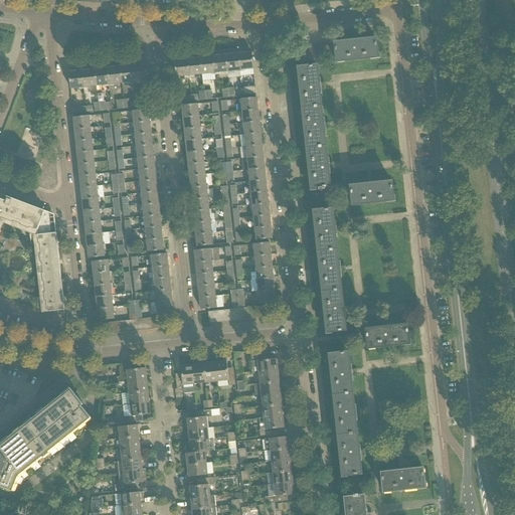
[(336,45),(337,58),(337,61),(378,57),(376,39),(335,43),(336,45)]
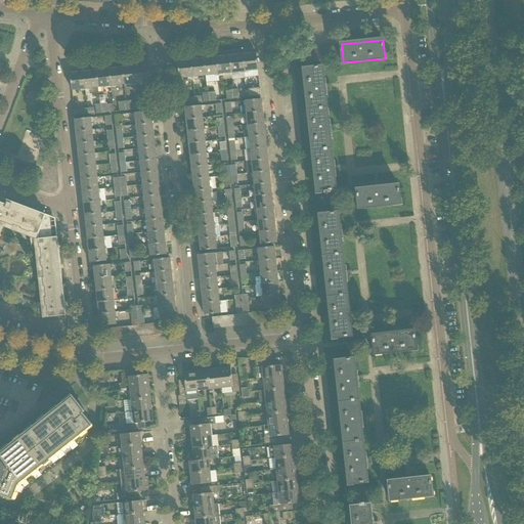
[(256,53),(243,55),(245,72),(258,71),(256,53)]
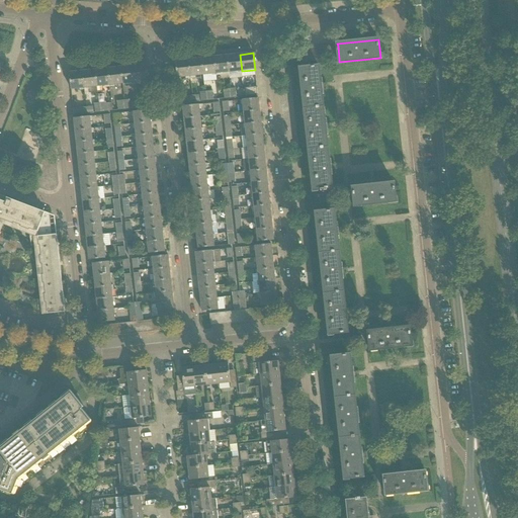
[(240,55),(227,56),(229,72),(242,71),(240,55)]
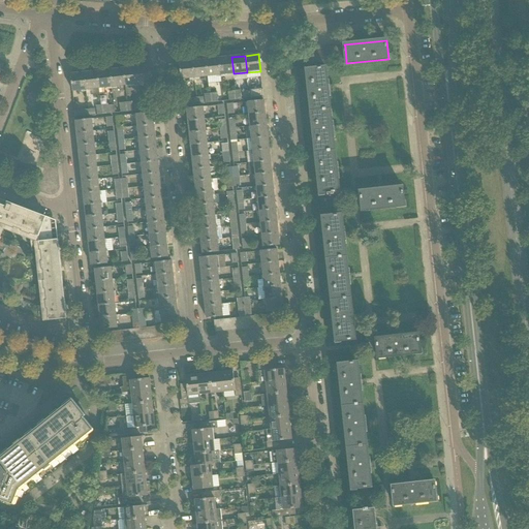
[(231,57),(219,59),(220,75),(234,73),(231,57)]
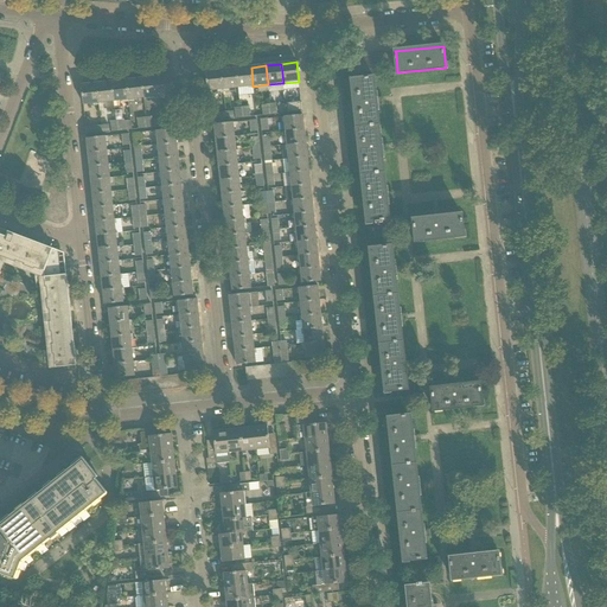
[(251,68),(236,69),(238,88),(240,96),(254,95),(253,87),(251,68)]
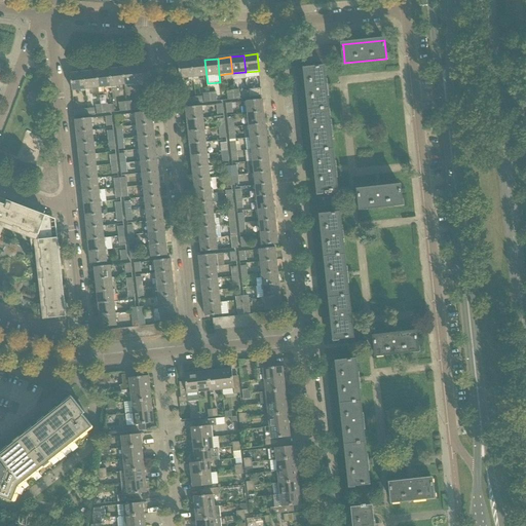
[(204,60),(191,61),(193,78),(207,76),(204,60)]
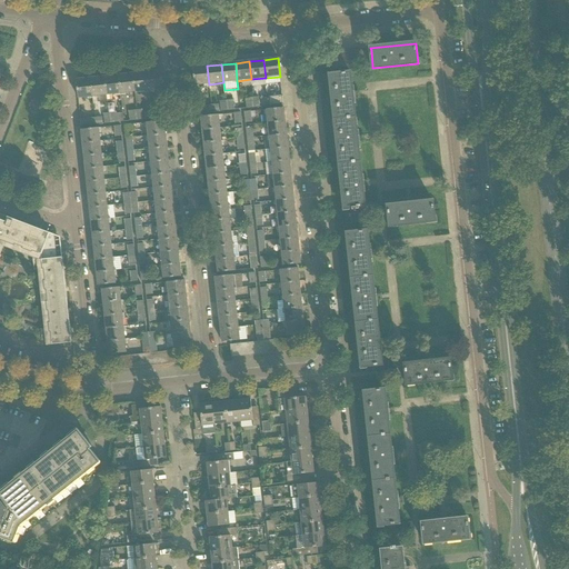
[(209,85),(207,66),(192,68),(195,86),(209,85)]
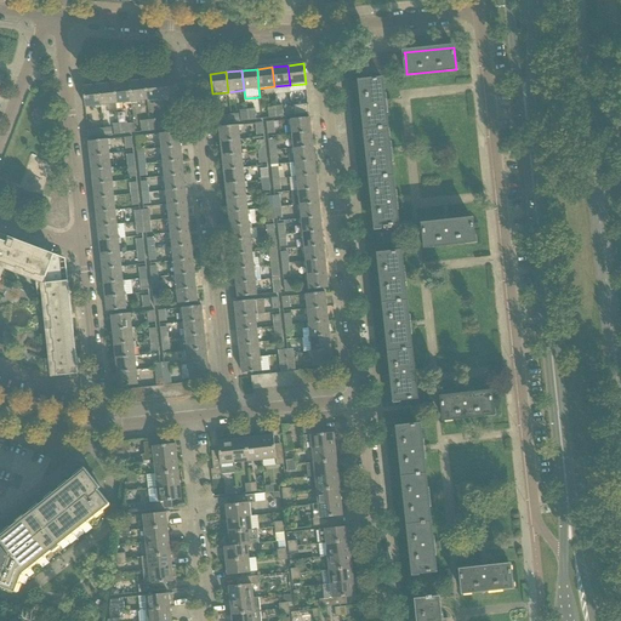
[(176,78),(160,79),(163,98),(178,97),(176,78)]
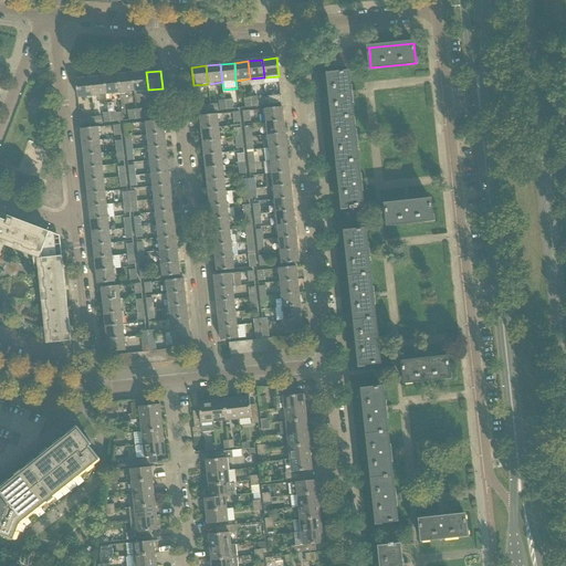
[(146,72),(132,74),(134,92),(148,90),(146,72)]
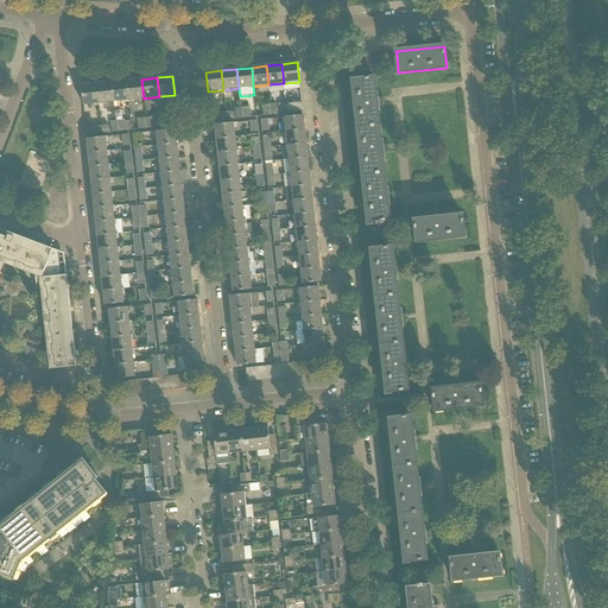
[(353,81),(358,128),(379,126),(374,78),(353,81)]
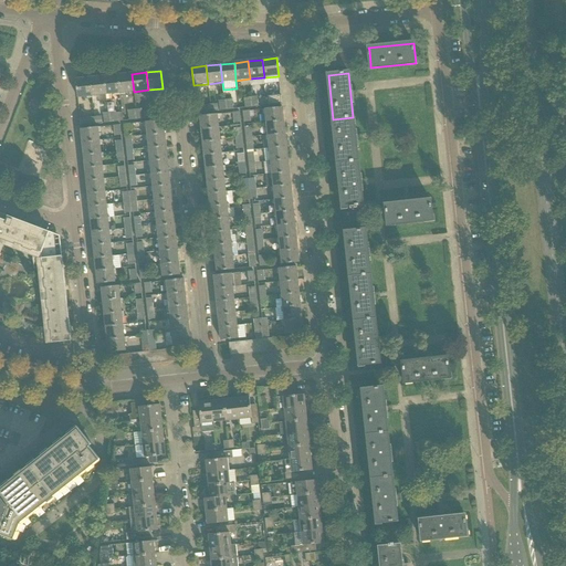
[(132,74),(117,75),(119,93),(134,92),(132,74)]
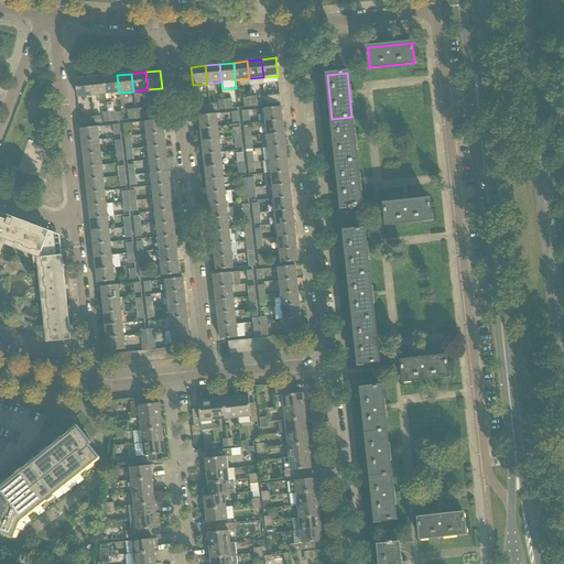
[(117,75),(104,76),(106,95),(106,100),(106,101),(120,99),(119,93),(117,75)]
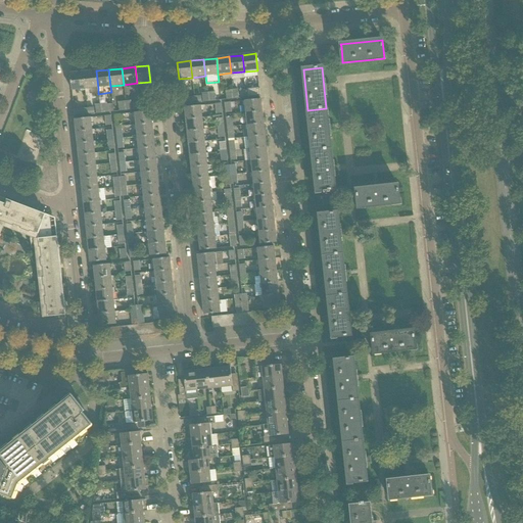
[(83,73),(85,89),(89,89),(90,94),(98,93),(98,88),(96,70),(83,73)]
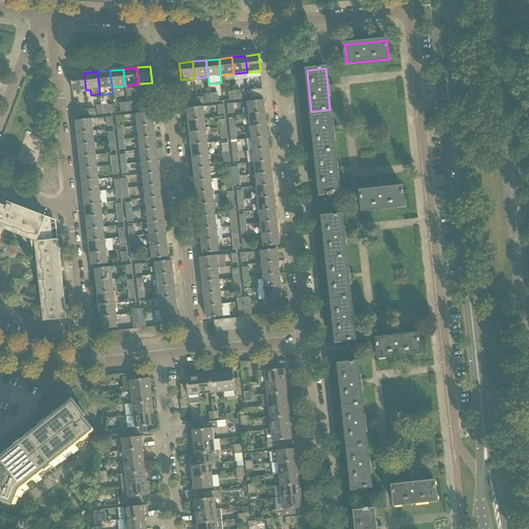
[(72,92),(86,90),(84,73),(70,74),(72,92)]
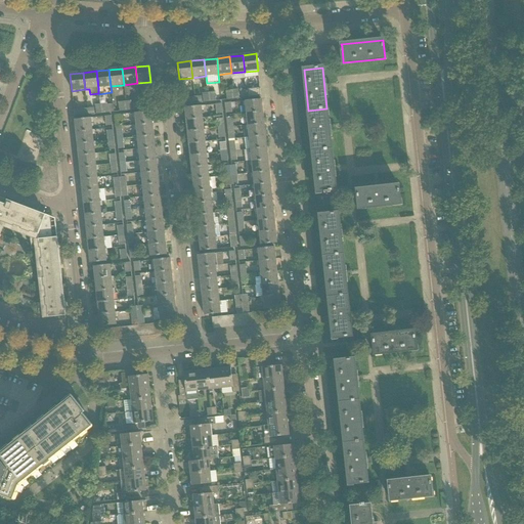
[(261,96),(260,88),(248,89),(249,97),(261,96)]
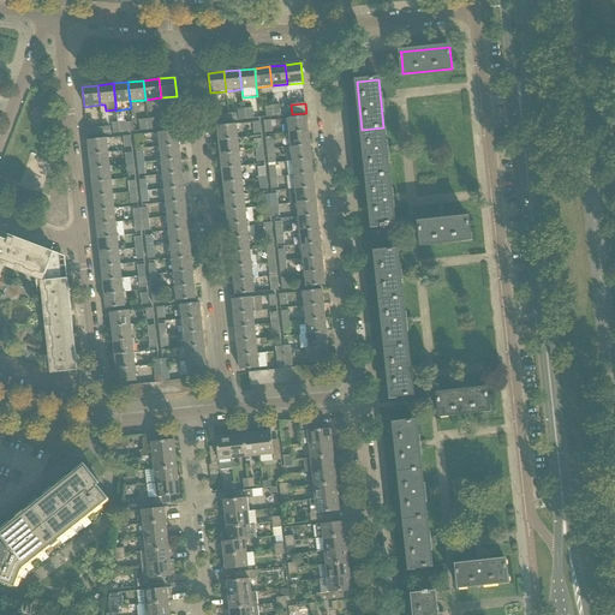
[(290,105),(281,106),(282,115),(291,114),(290,105)]
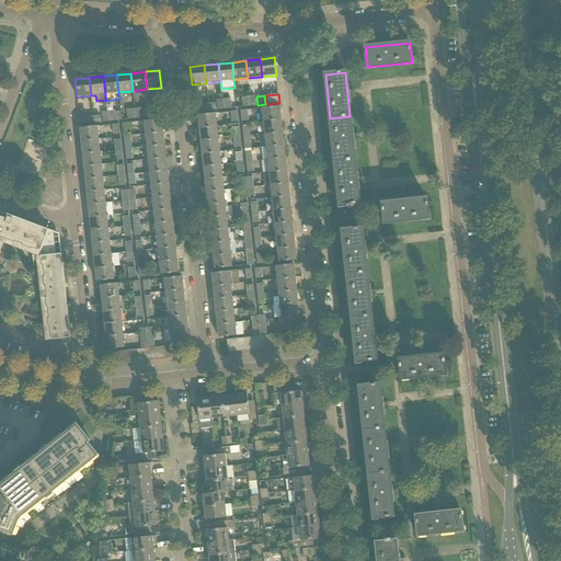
[(242,96),(241,96),(242,106),(243,106),(244,106),(251,106),(250,96),(242,96)]
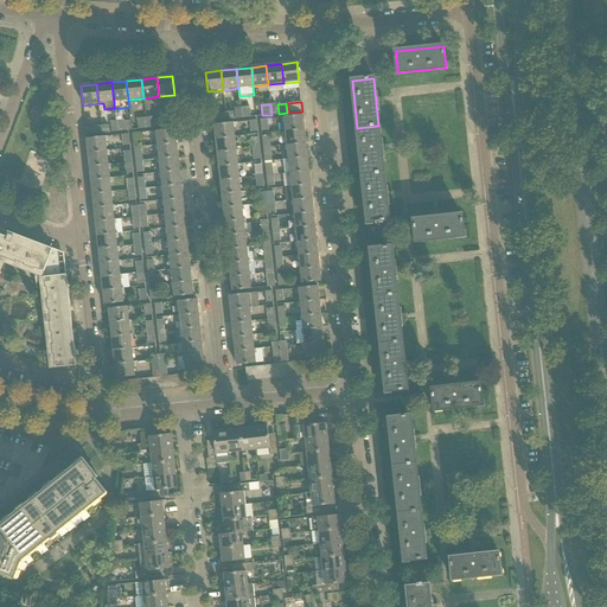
[(249,107),(241,108),(242,117),(250,117),(249,107)]
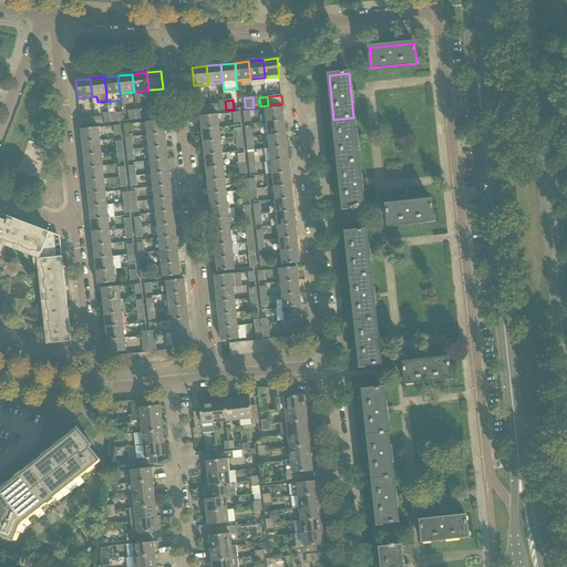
[(265,109),(267,122),(284,121),(282,107),(265,109)]
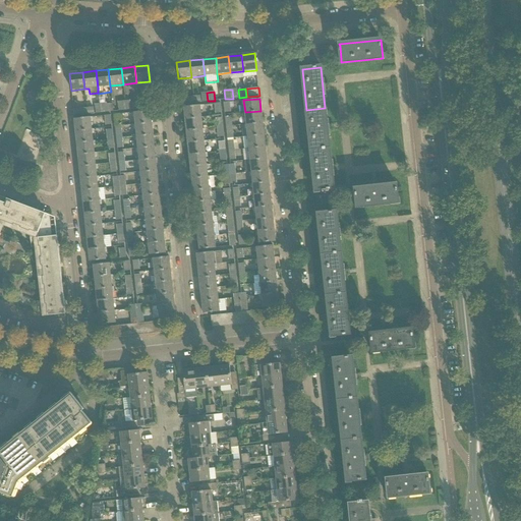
[(118,102),(117,102),(118,111),(119,111),(126,110),(125,101),(118,102)]
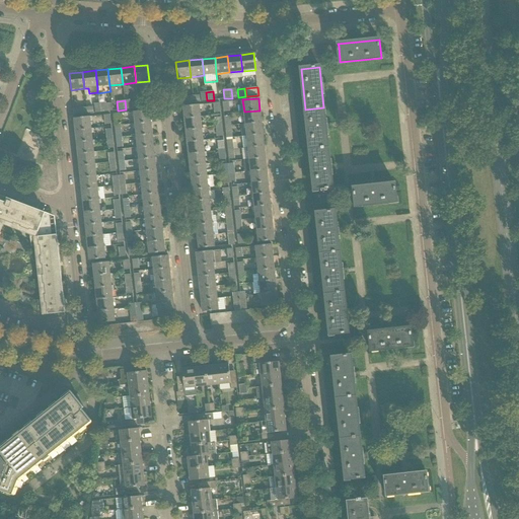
[(193,105),(182,106),(184,119),(200,117),(199,109),(201,109),(201,105),(199,105),(199,104),(193,105)]
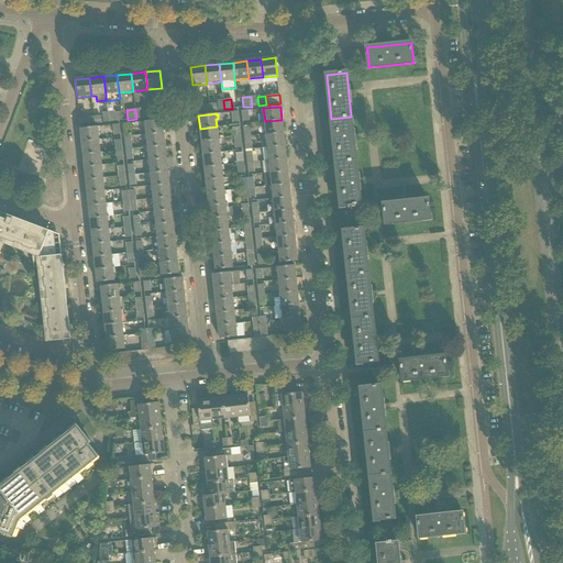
[(331,119),(335,162),(355,159),(351,117),(331,119)]
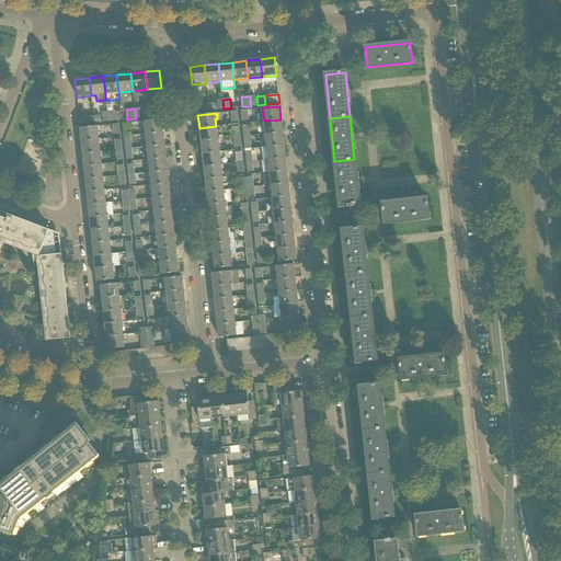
[(144,121),(146,134),(162,132),(161,118),(144,121)]
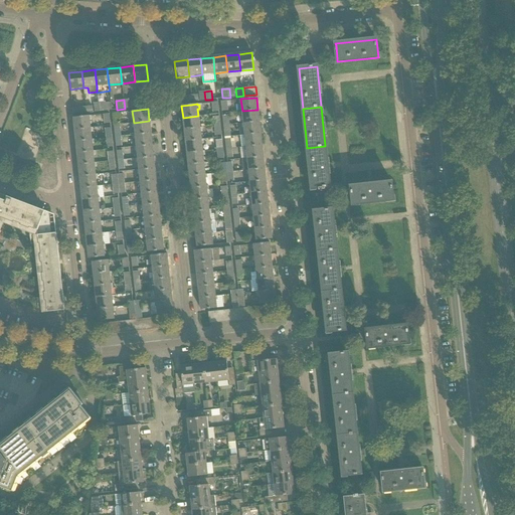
[(242,111),(243,123),(260,121),(258,110),(242,111)]
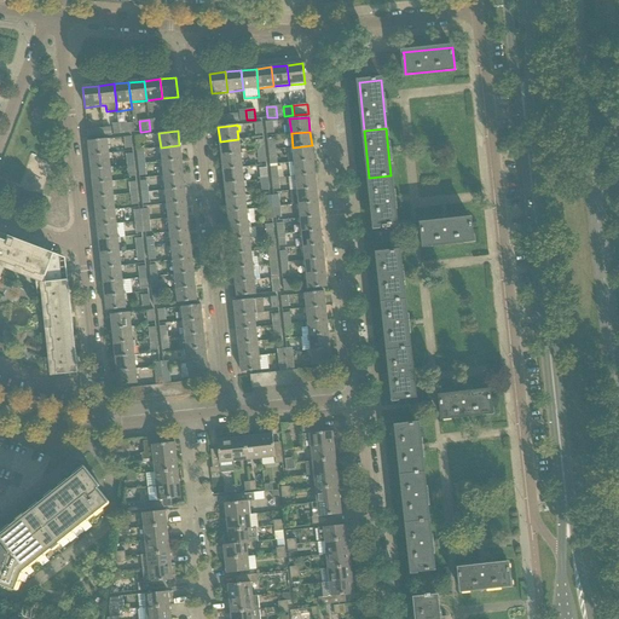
[(88,140),(90,155),(109,154),(106,139),(88,140)]
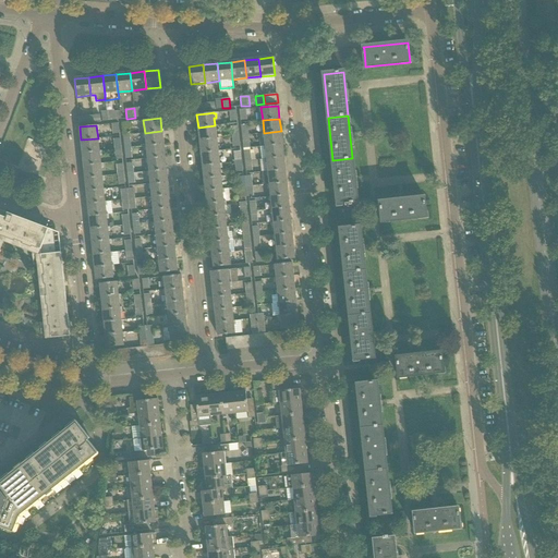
[(198,128),(199,140),(216,137),(215,125),(198,128)]
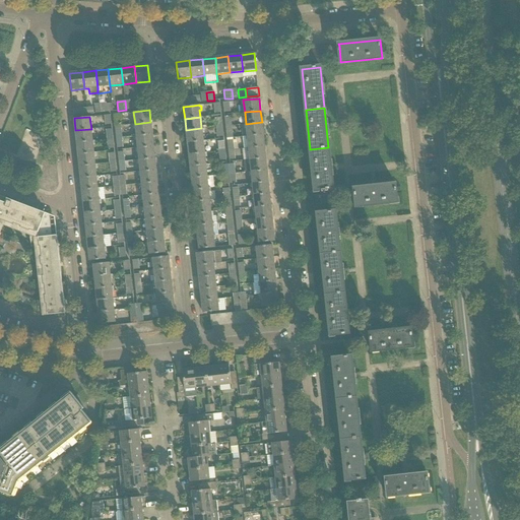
[(135,124),(136,136),(152,134),(150,122),(135,124)]
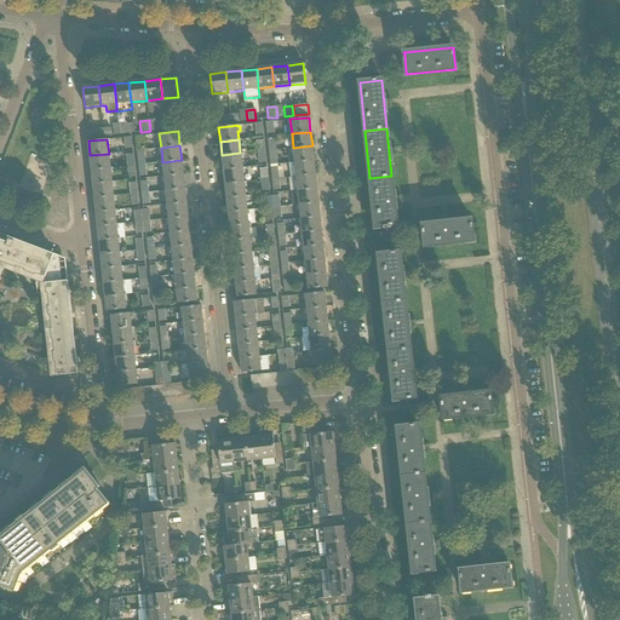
[(293,148),(294,162),(314,160),(313,145),(293,148)]
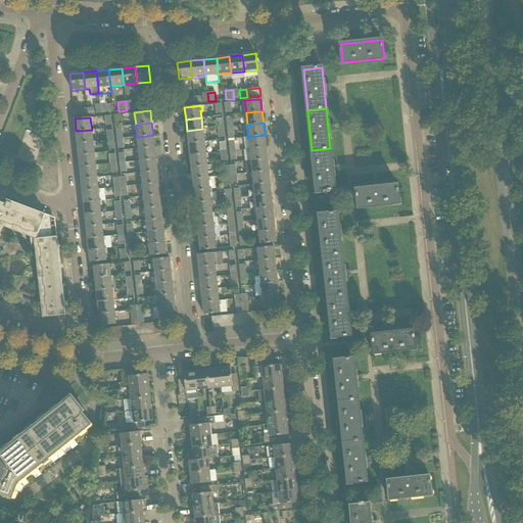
[(187,131),(188,143),(204,141),(202,129),(187,131)]
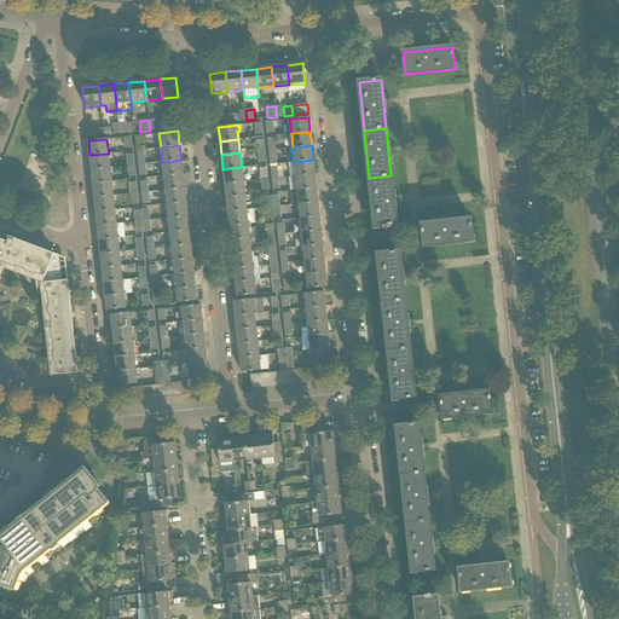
[(90,155),(91,169),(110,167),(109,154),(90,155)]
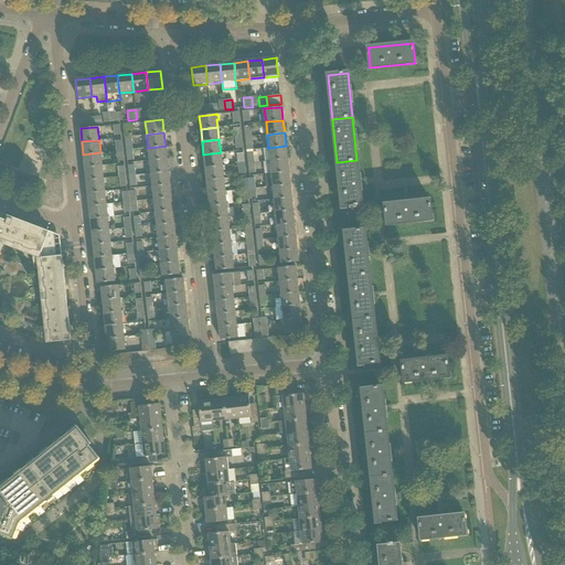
[(148,148),(149,160),(167,159),(166,146),(148,148)]
